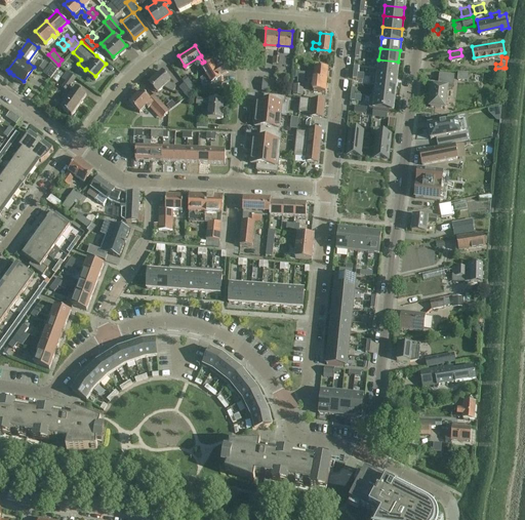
[(202,63),(201,64),(211,80),(211,79),(212,80),(210,81),(210,85),(221,85),(221,84),(221,80),(221,79),(221,73),(221,72),(225,70),(230,67),(225,60),(221,61),(215,65),(212,57),(205,62),(204,62),(202,63)]
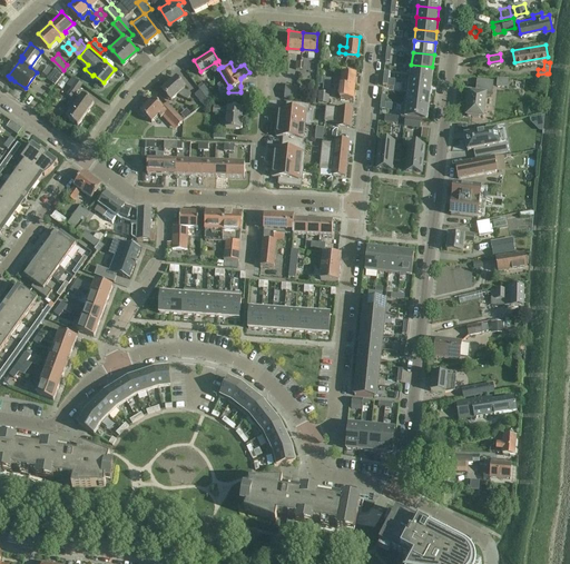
[(411,65),(409,63),(408,77),(410,77),(431,79),(432,67),(411,65)]
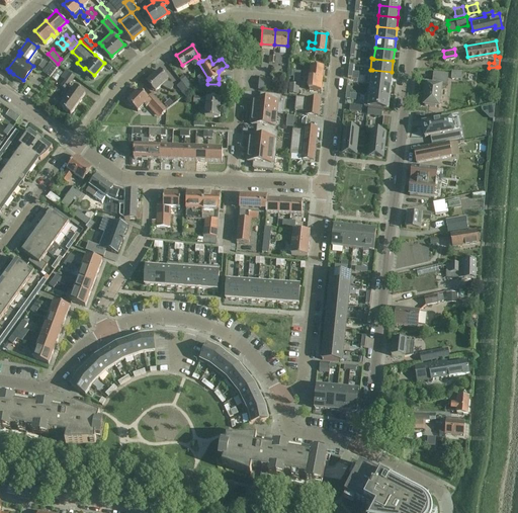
[(57,65),(50,59),(49,60),(42,68),(48,72),(50,74),(57,65)]
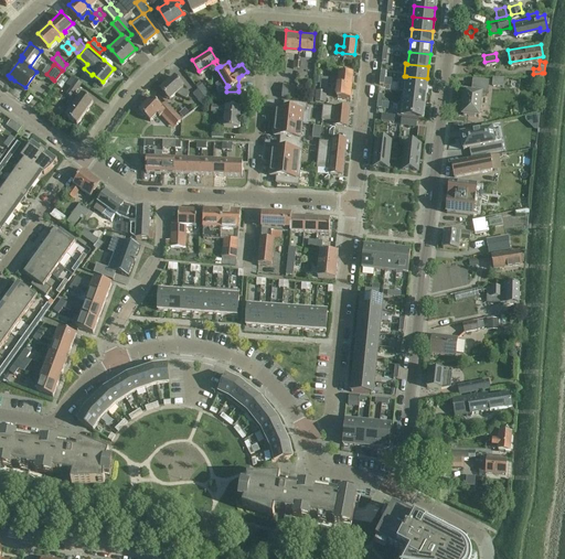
[(338,81),(352,82),(353,70),(339,67),(338,81)]
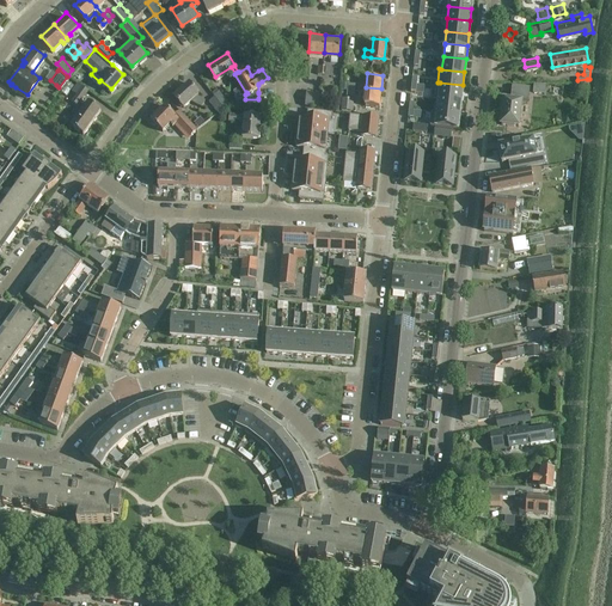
[(78,102),(89,86),(77,78),(74,81),(71,86),(77,90),(72,97),(78,102)]
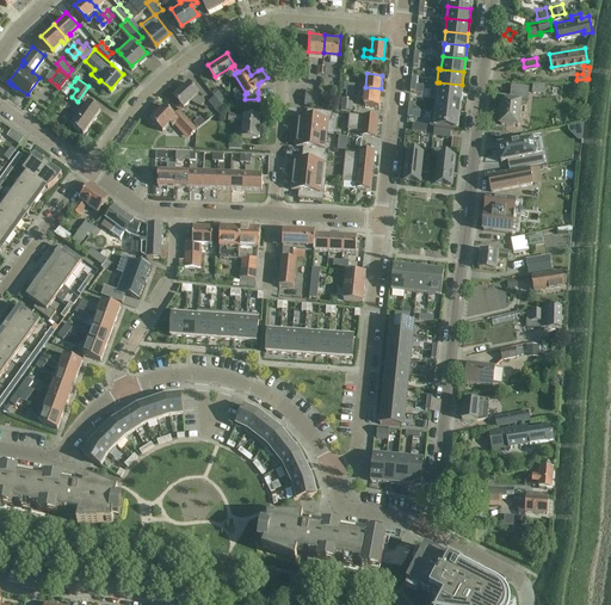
[(202,103),(205,96),(198,92),(199,90),(189,79),(173,92),(184,104),(191,97),(202,103)]
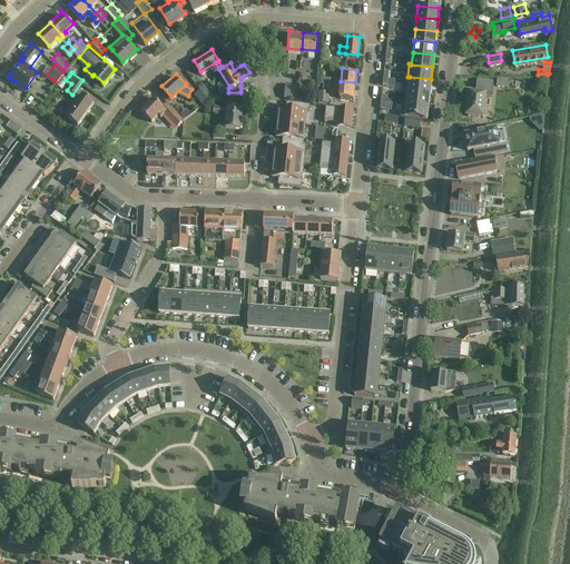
[(491,91),(493,77),(478,76),(477,85),(478,85),(478,89),(470,88),(467,111),(483,114),(487,90),(491,91)]
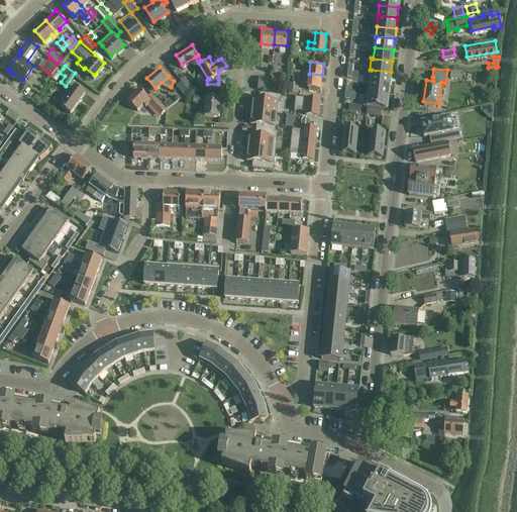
[(372,70),(371,80),(390,82),(391,72),(372,70)]
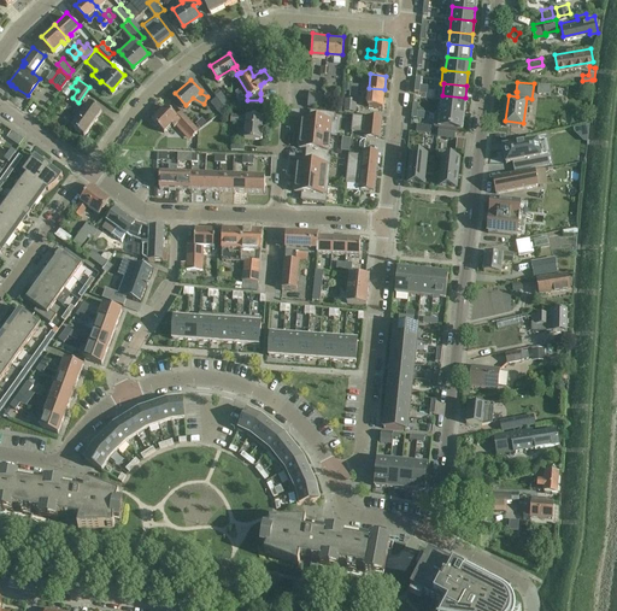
[(227,105),(231,101),(221,88),(216,92),(227,105)]
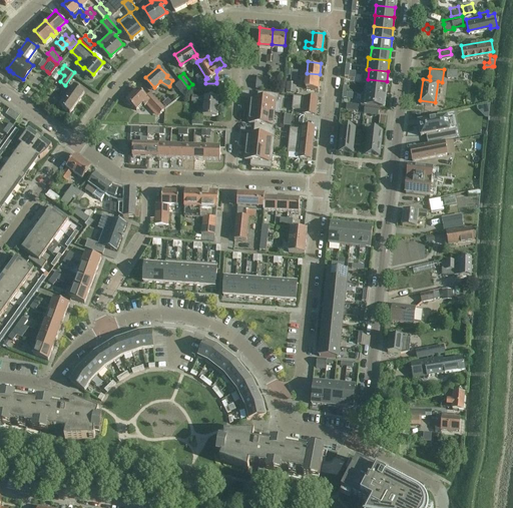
[(268,86),(269,74),(258,73),(255,85),(268,86)]
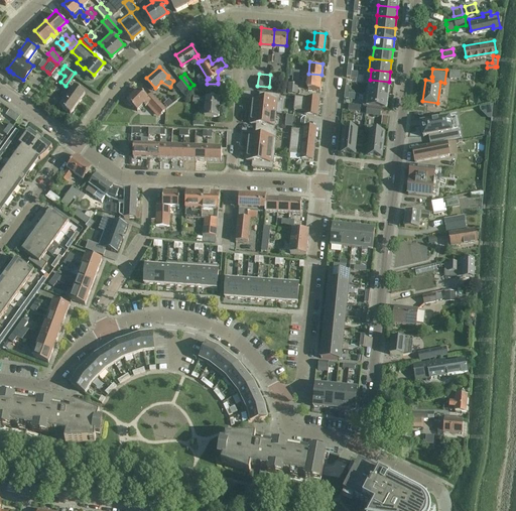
[(321,75),(308,74),(306,74),(305,79),(307,79),(307,86),(320,87),(321,75)]
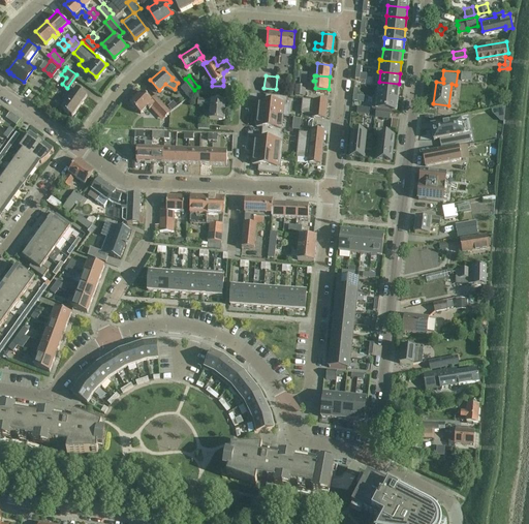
[(189,94),(193,90),(185,80),(181,84),(189,94)]
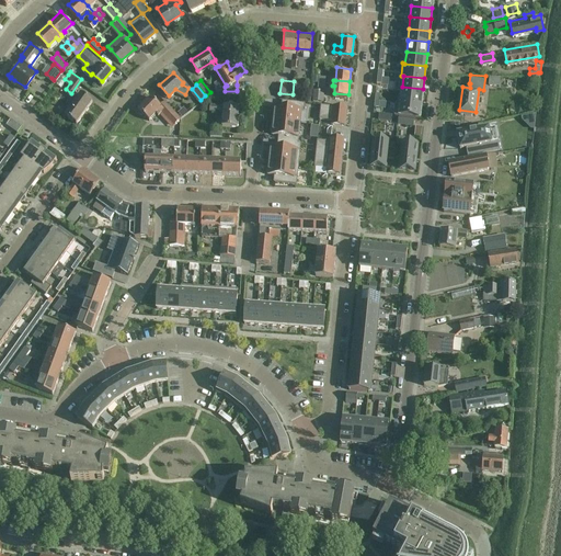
[(323,98),(324,87),(313,86),(312,97),(323,98)]
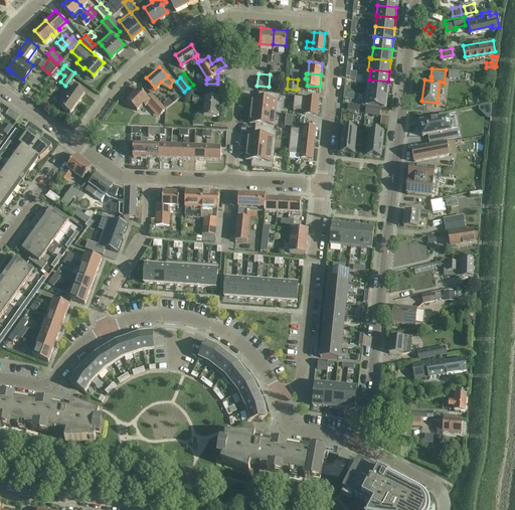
[(366,79),(365,91),(387,93),(388,81),(369,79),(366,79)]
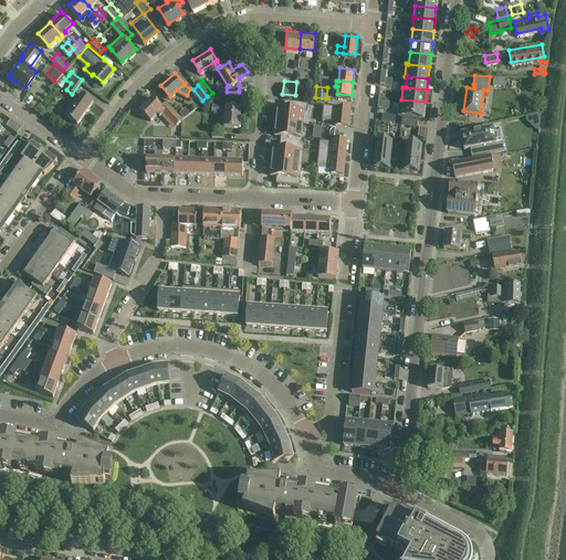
[(77,120),(93,97),(82,90),(65,112),(77,120)]
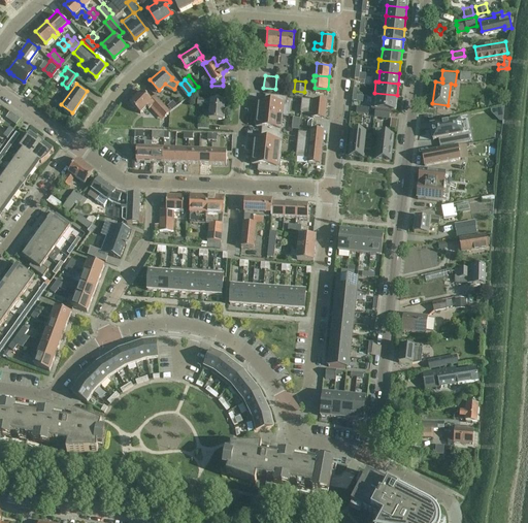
[(141,87),(130,99),(131,100),(130,101),(133,104),(134,103),(141,110),(147,103),(150,105),(151,104),(161,116),(163,113),(169,108),(170,107),(169,107),(161,98),(159,96),(155,100),(151,96),(141,87)]
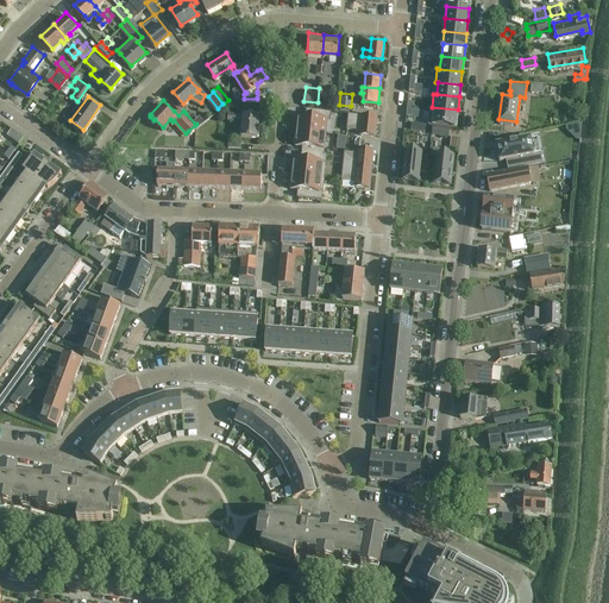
[(295,126),(326,130),(327,115),(331,115),(331,107),(307,105),(306,112),(299,112),(299,115),(296,115),(295,125),(295,126)]
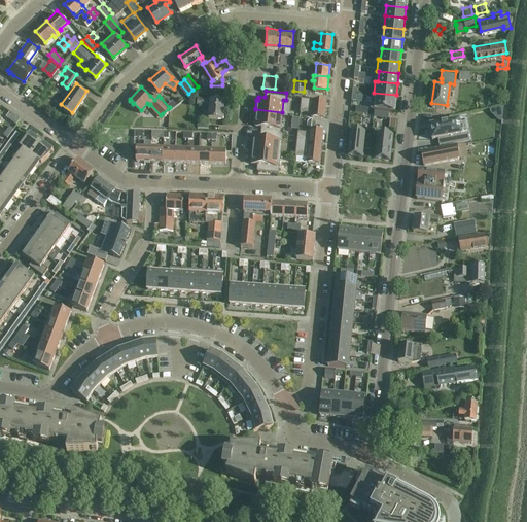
[(372,92),(371,104),(394,107),(396,95),(374,93),(372,92)]
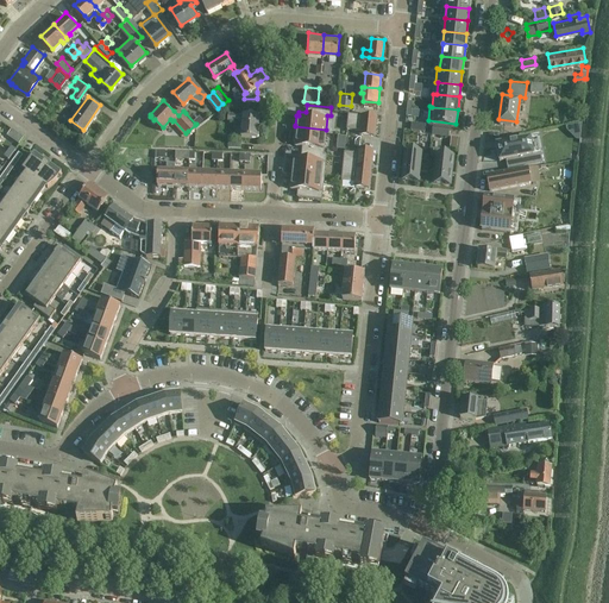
[(257,134),(259,112),(243,110),(228,108),(227,115),(242,118),(240,132),(257,134)]
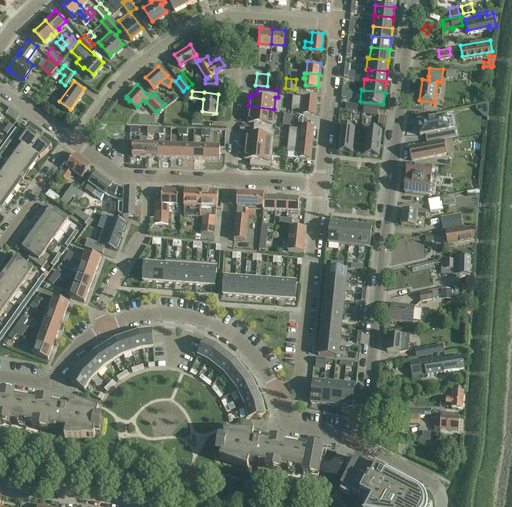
[(315,111),(317,94),(293,92),(291,105),(303,106),(303,109),(315,111)]
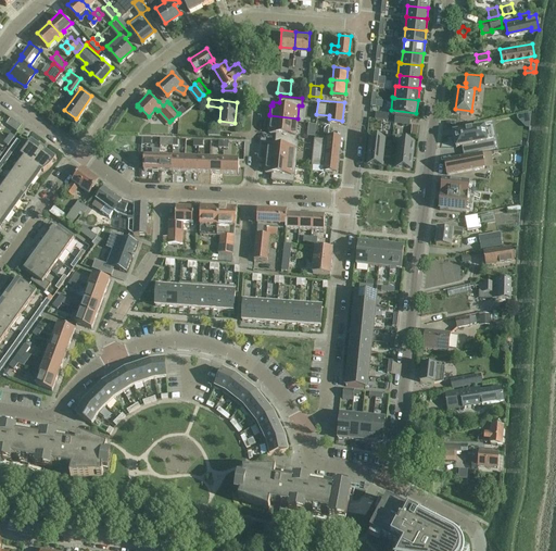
[(530,109),(516,111),(517,114),(526,123),(529,123),(530,109)]
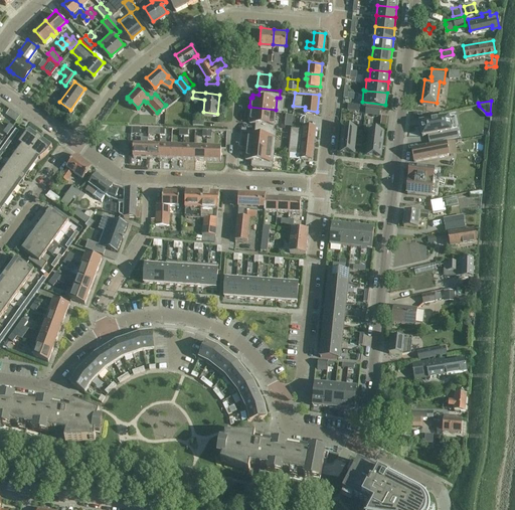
[(365,103),(364,111),(380,112),(380,105),(365,103)]
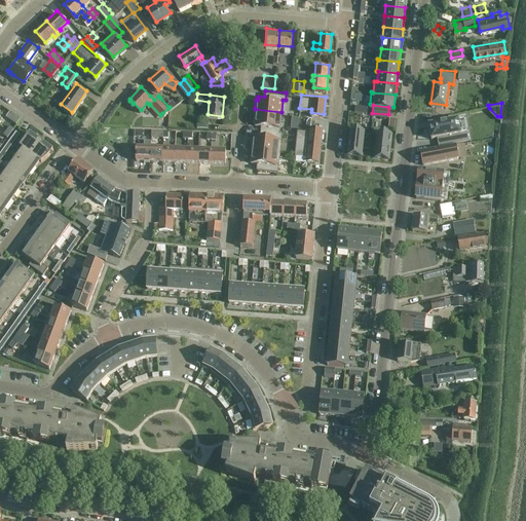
[(279,131),(282,112),(255,109),(255,110),(254,118),(256,118),(256,122),(262,122),(261,128),(279,131)]
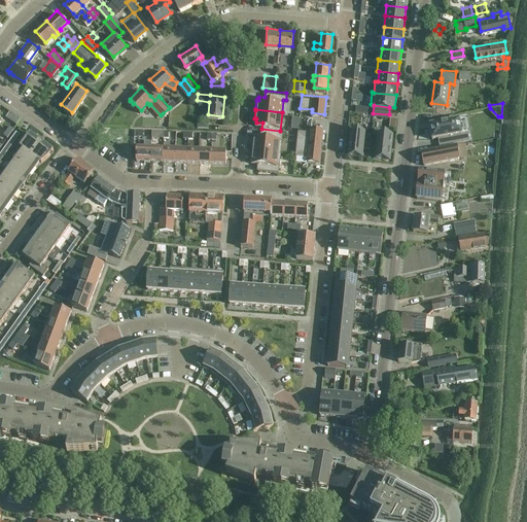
[(459,116),(429,122),(430,123),(431,136),(437,135),(438,134),(440,142),(469,137),(467,130),(462,131),(459,116)]
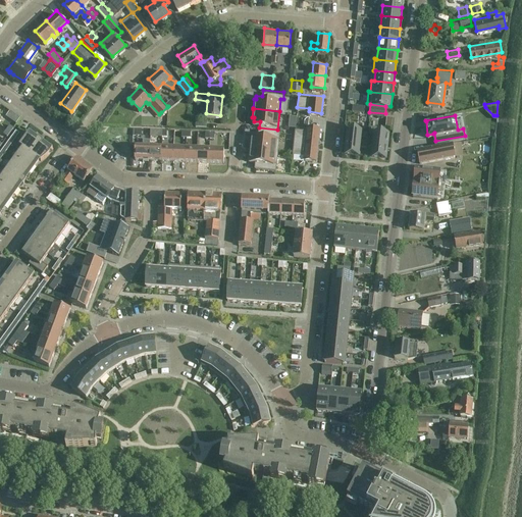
[(294,139),(318,142),(320,125),(308,123),(307,127),(295,126),(294,139)]
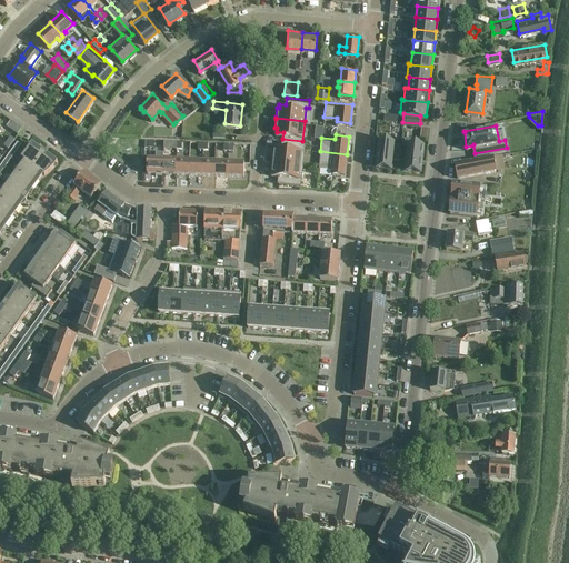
[(378,136),(375,163),(392,166),(392,157),(399,158),(400,142),(395,141),(396,138),(378,136)]
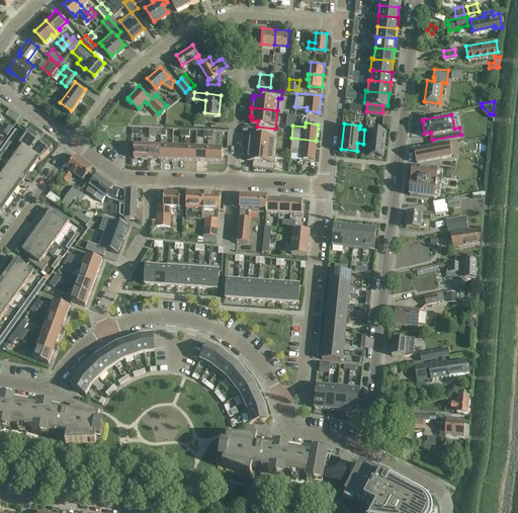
[(0,153),(19,127),(15,125),(0,147),(0,153)]
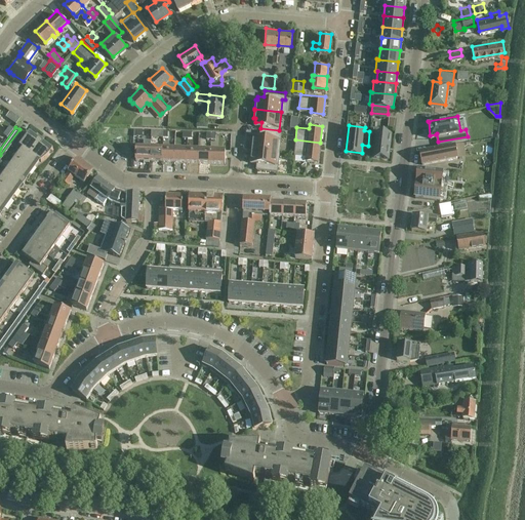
[(375,127),(372,154),(389,156),(392,129),(375,127)]
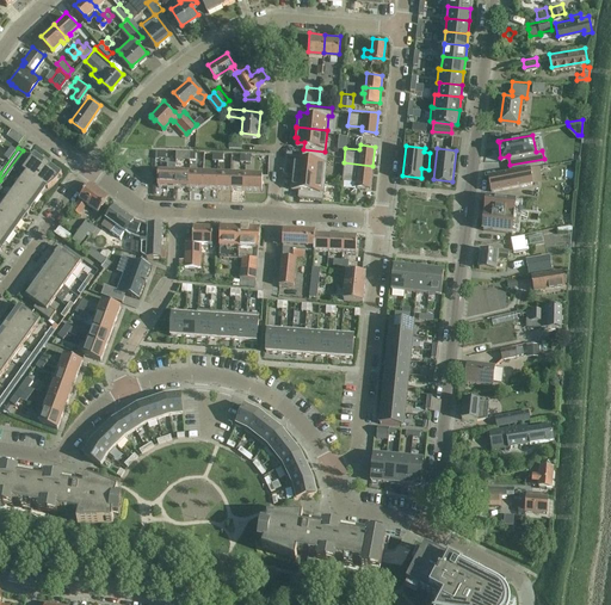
[(26,167),(45,181),(47,183),(48,183),(50,180),(54,178),(56,176),(59,172),(61,168),(60,170),(49,162),(50,161),(44,156),(43,158),(34,150),(35,149),(34,149),(23,165),(26,167)]
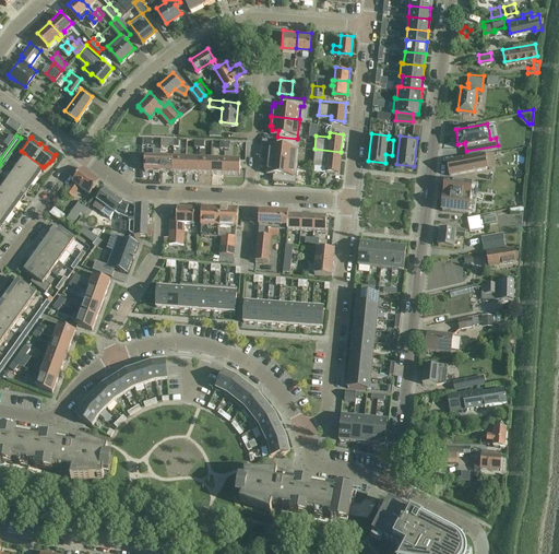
[(299,139),(297,139),(277,137),(276,142),(270,142),(270,145),(268,145),(266,154),(266,155),(297,158),(299,139)]
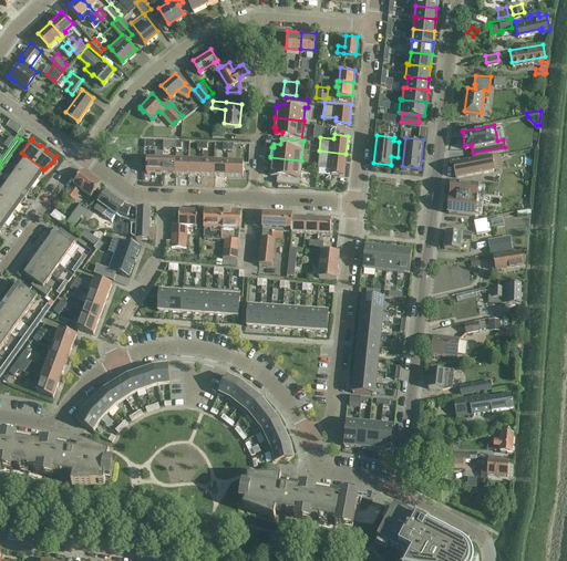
[(174,169),(175,155),(169,155),(169,152),(164,151),(164,155),(161,155),(161,169),(174,169)]
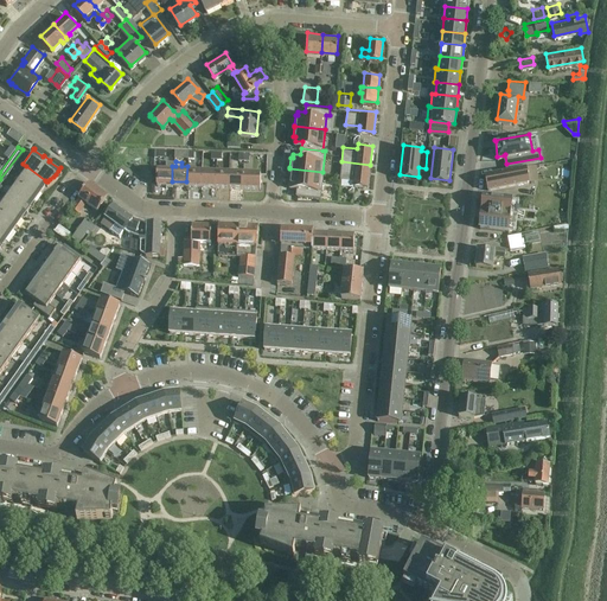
[(368,183),(370,165),(342,161),(340,176),(355,178),(353,181),(368,183)]
